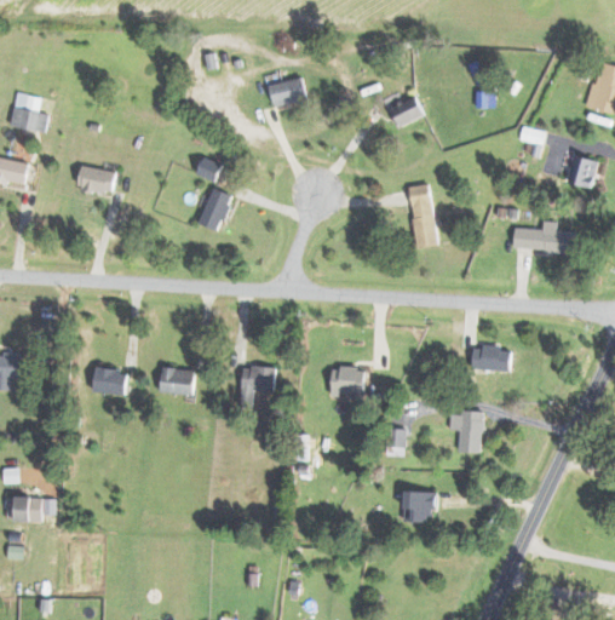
[(614,114),(614,65),(597,62),(586,108),(614,114)]
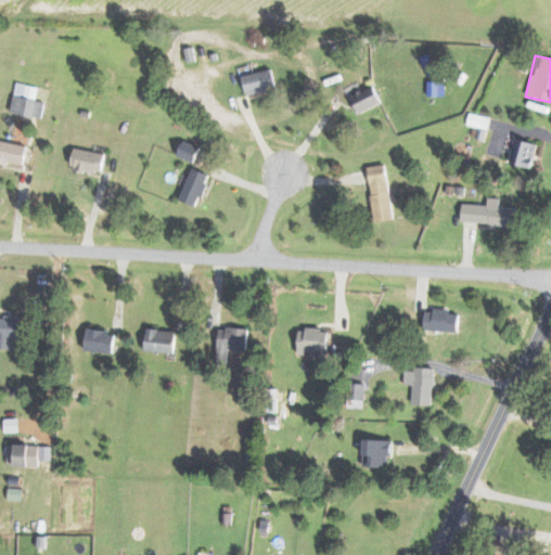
[(240,76),(245,97),(273,89),(268,68),(240,76)]
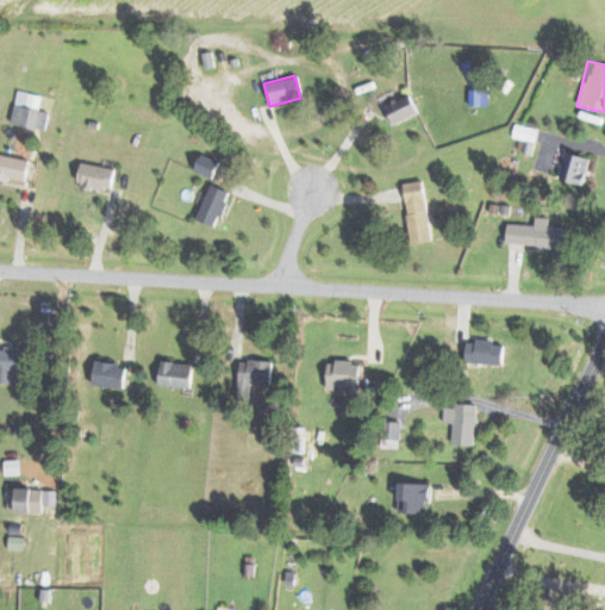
[(486,106),(486,89),(467,89),(467,106),(486,106)]
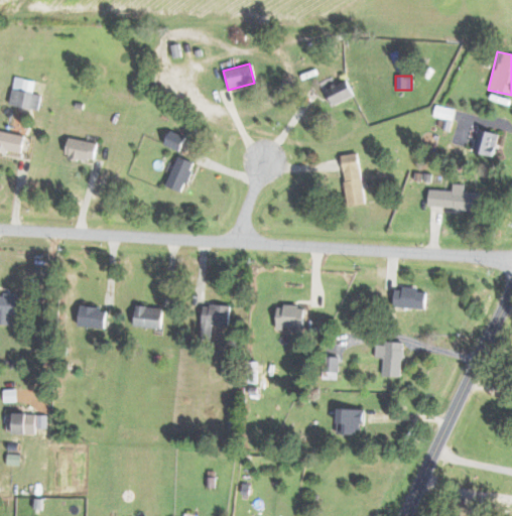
[(7,106),(37,110),(39,95),(31,94),(33,80),(12,77),(7,106)]
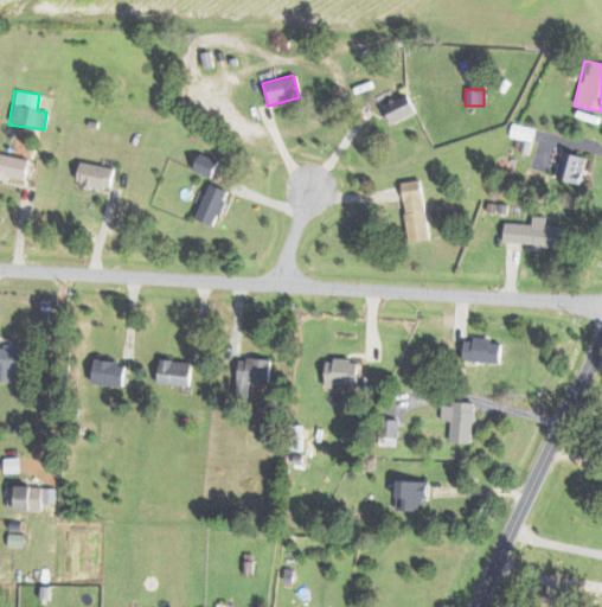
[(415,114),(407,94),(379,104),(386,125),(415,114)]
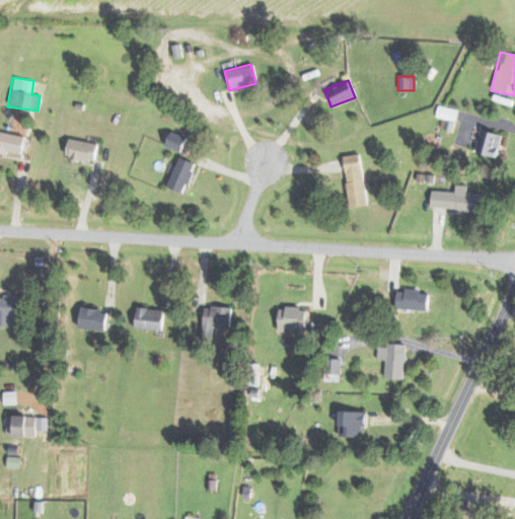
[(452,121),(455,109),(436,104),(433,117),(452,121)]
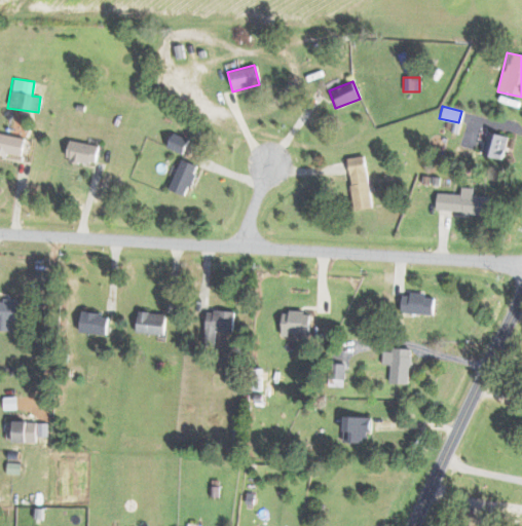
[(166,149),(183,154),(187,139),(171,134),(166,149)]
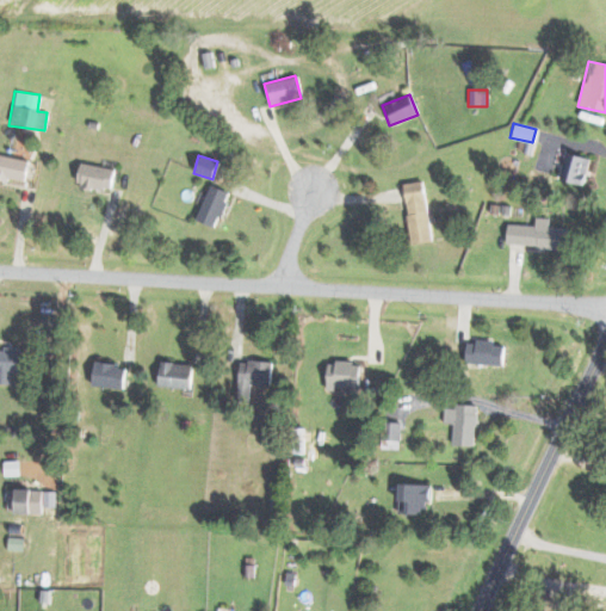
[(585,185),(587,158),(563,155),(561,183),(585,185)]
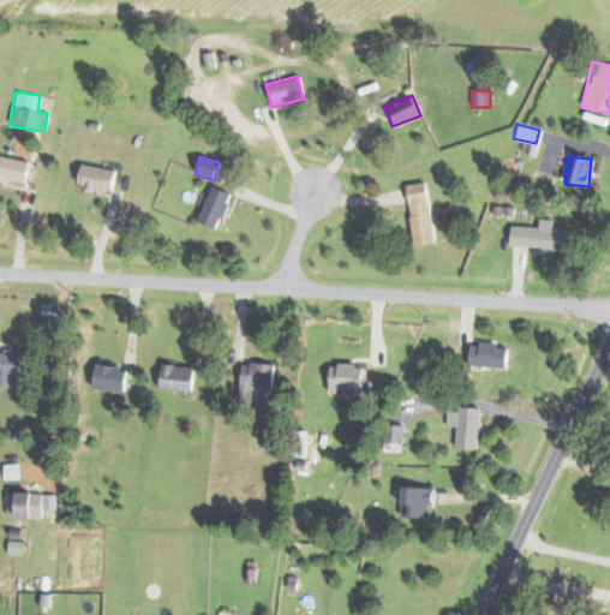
[(0,180),(24,185),(28,162),(0,157),(0,180)]
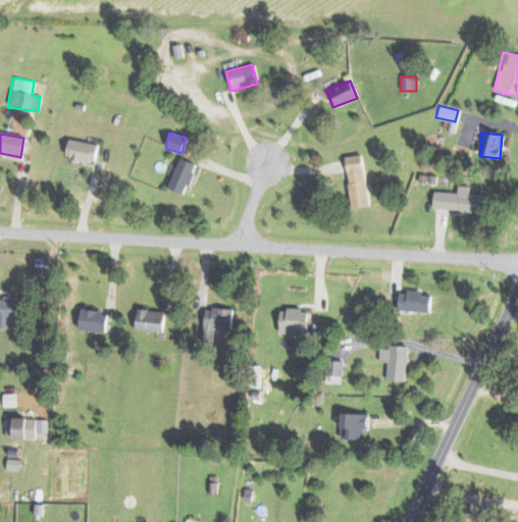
[(95,163),(98,144),(68,140),(65,159),(95,163)]
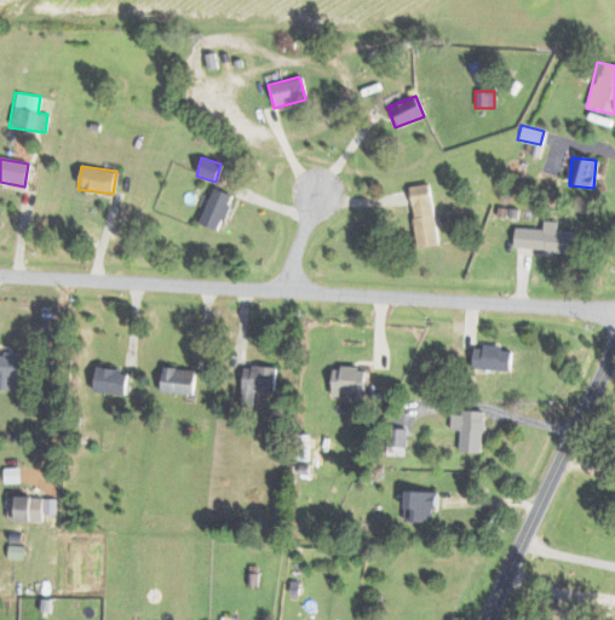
[(408,187),(417,247),(437,245),(429,183),(408,187)]
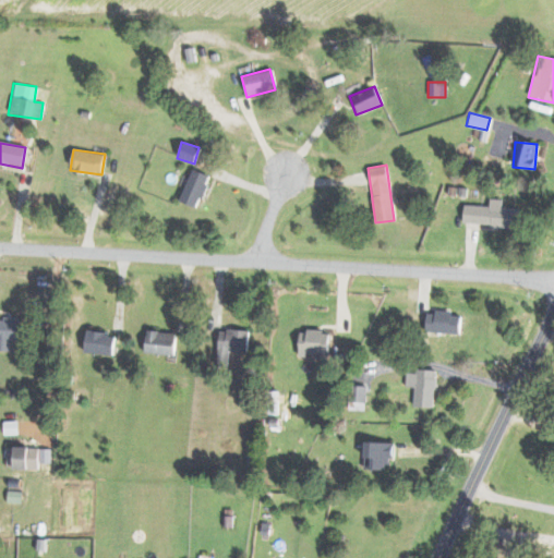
[(179,203),(199,208),(207,174),(189,169),(179,203)]
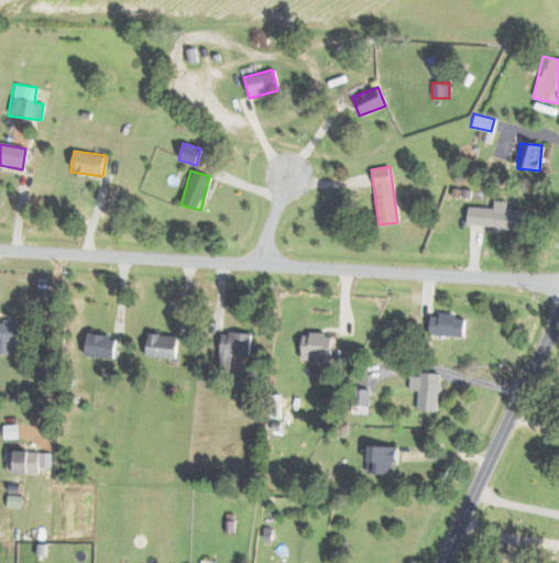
[(504,210),(505,201),(492,200),(492,208),(467,207),(466,227),(522,229),(523,211),(504,210)]
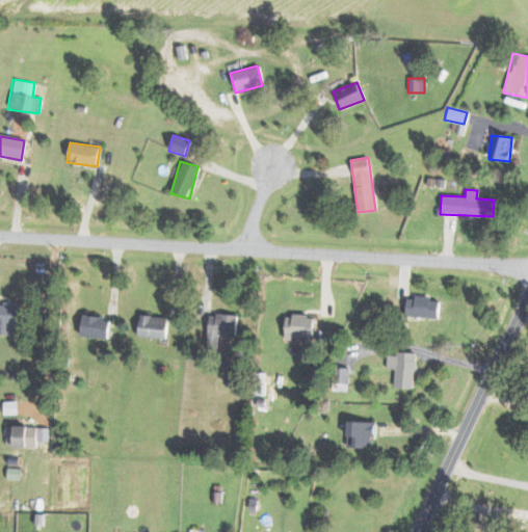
[(438,318),(438,301),(429,300),(429,297),(405,297),(404,317),(438,318)]
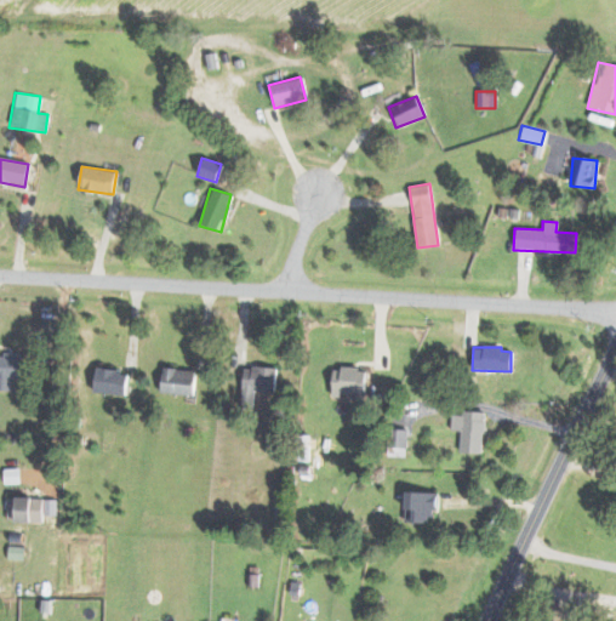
[(0,391),(9,392),(10,379),(24,380),(24,354),(0,353),(0,391)]
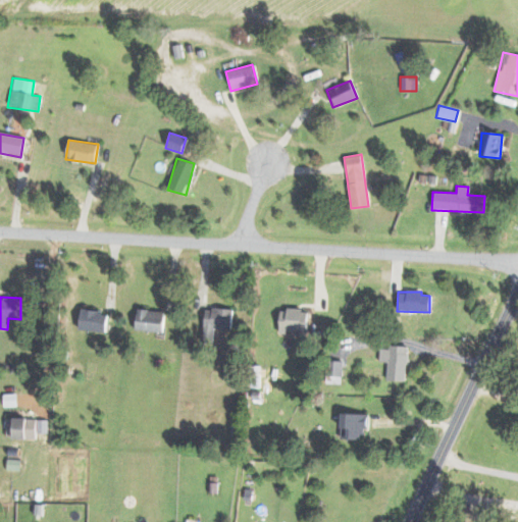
[(230,330),(230,309),(203,308),(202,342),(213,342),(213,330),(230,330)]
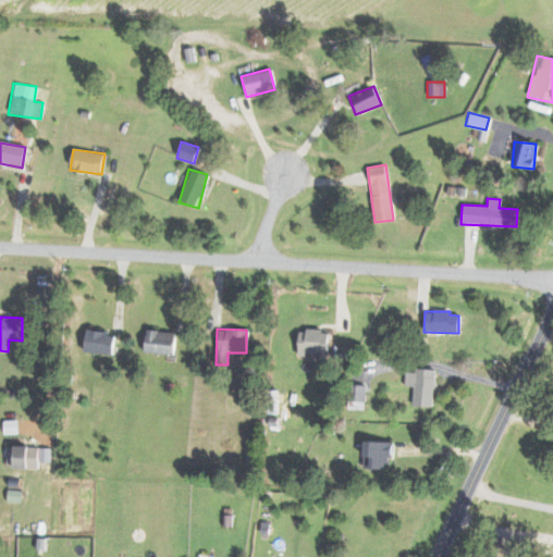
[(298,330),(297,354),(327,355),(328,331),(298,330)]
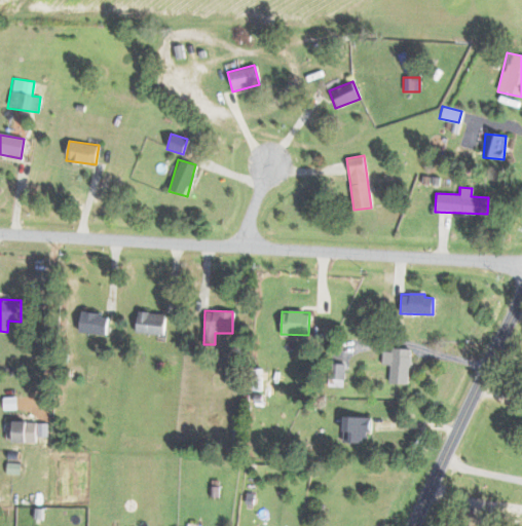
[(78,333),(105,336),(107,315),(80,312),(78,333)]
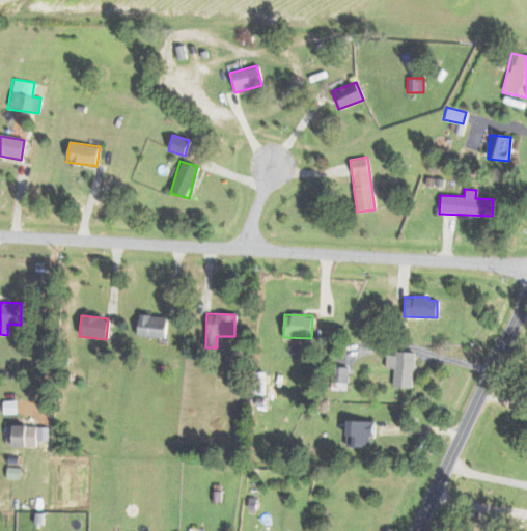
[(137,336),(164,338),(166,316),(138,315),(137,336)]
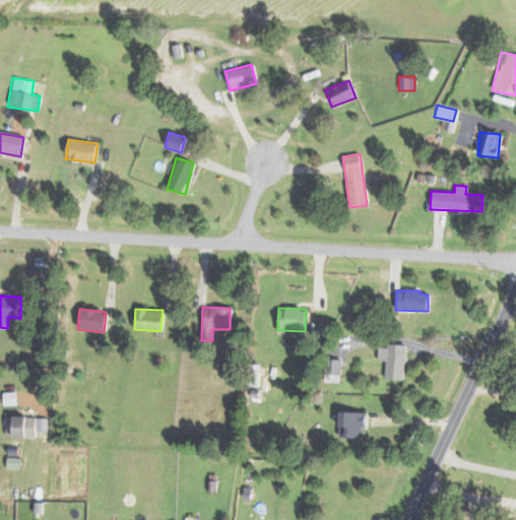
[(384,379),(402,380),(404,346),(377,345),(376,361),(385,361),(384,379)]
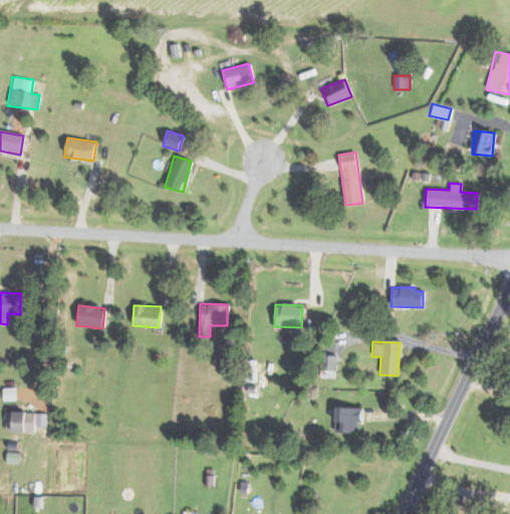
[(360,409),(334,408),(334,430),(360,431),(360,409)]
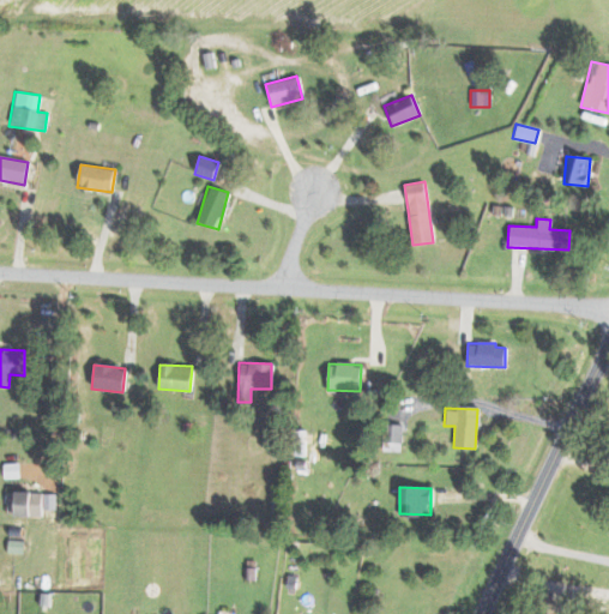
[(54,509),(54,492),(14,491),(14,515),(41,515),(41,509),(54,509)]
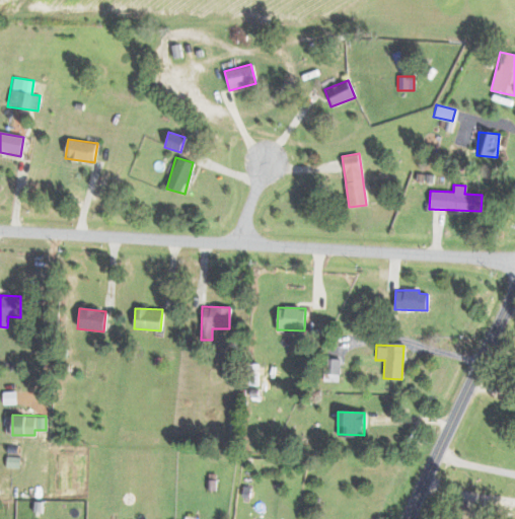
[(7,455),(18,456),(18,443),(7,442),(7,455)]
